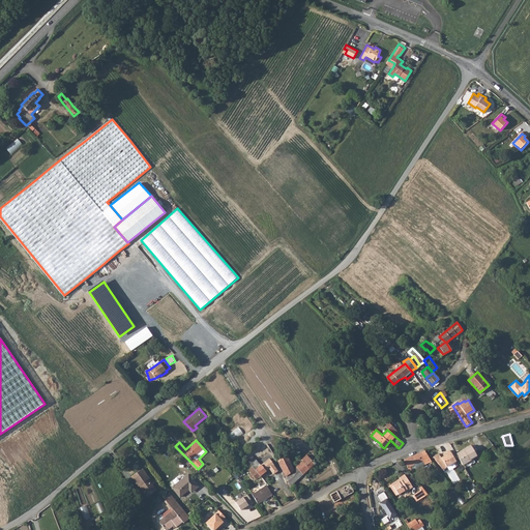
[(470,444),(455,453),(462,464),(477,455),(470,444)]
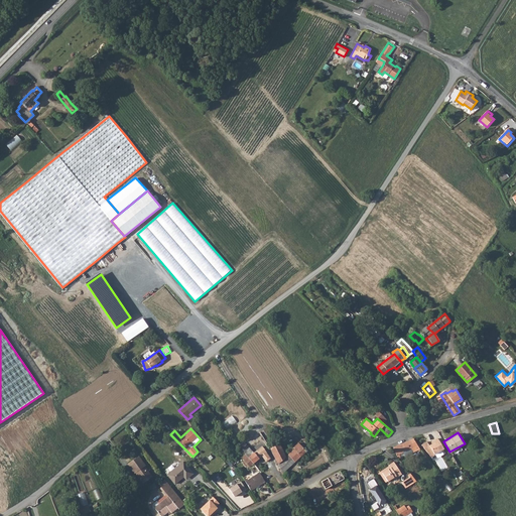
[(276,437),(268,442),(271,449),(278,463),(285,456),(276,437)]
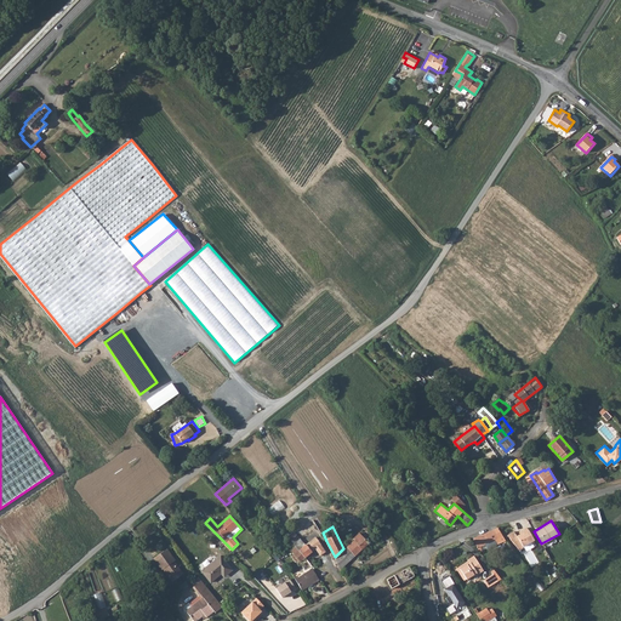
[(499,527),(472,537),(476,546),(478,550),(491,545),(489,540),(494,539),(496,542),(505,539),(499,527)]
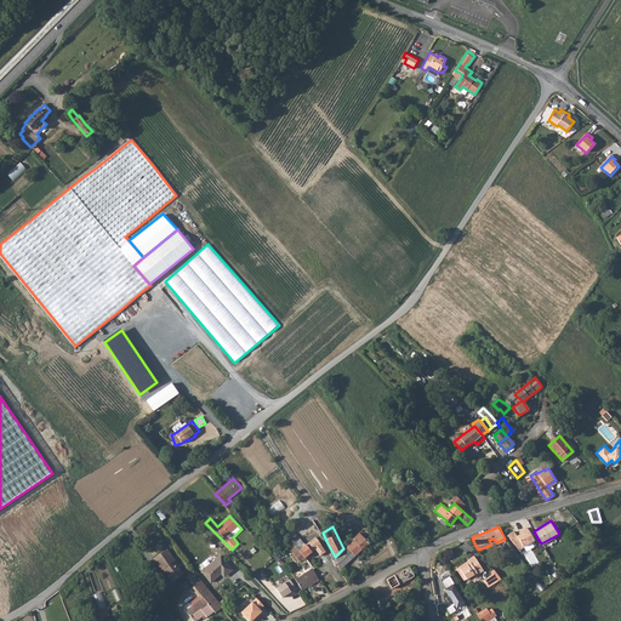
[(534,540),(527,528),(522,530),(523,533),(520,534),(517,536),(514,531),(508,535),(511,540),(518,550),(522,550),(524,548),(523,546),(534,540)]
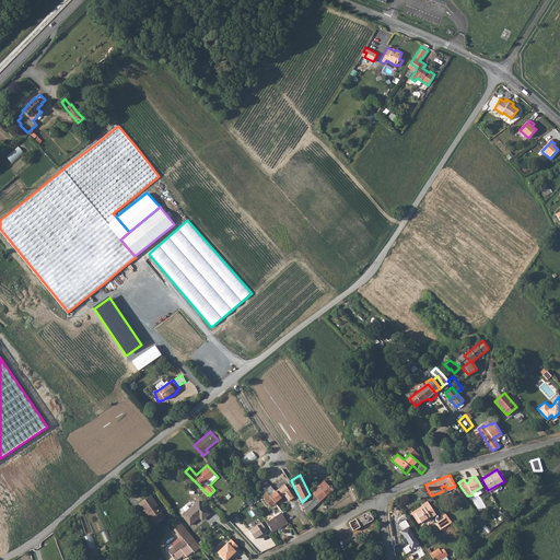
[(310,494),(302,502),(308,516),(312,514),(310,511),(331,490),(324,481),(318,486),(321,487),(310,494)]
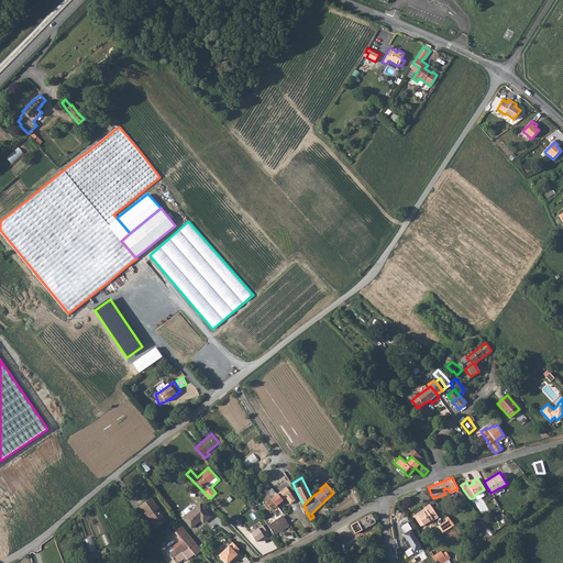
[(271,497),(271,498),(276,505),(286,497),(290,504),(296,499),(285,486),(277,494),(272,498),(271,497)]
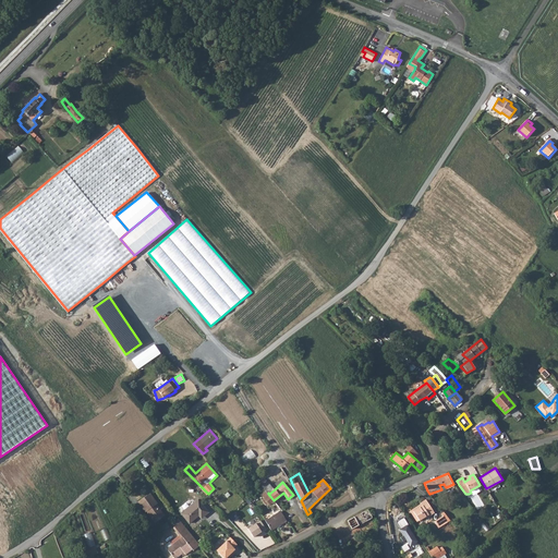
[(149,494),(137,502),(145,512),(146,511),(155,521),(164,514),(155,504),(157,502),(149,494)]
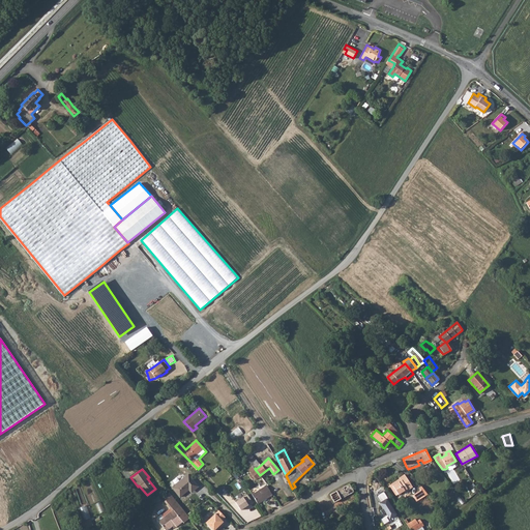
[(260,475),(255,469),(248,474),(248,475),(243,479),(246,482),(248,480),(252,483),(260,475)]
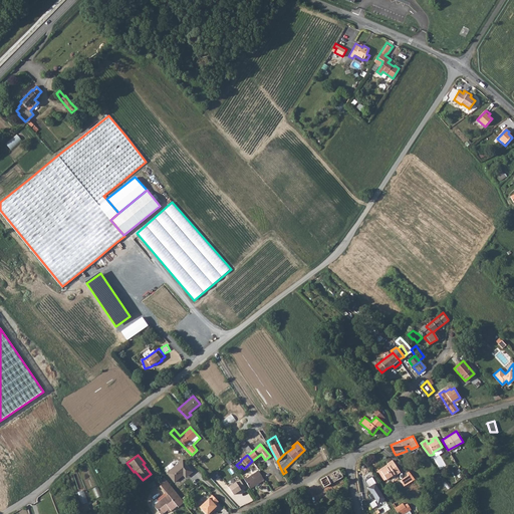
[(175,481),(184,474),(186,472),(188,475),(193,471),(184,459),(168,471),(175,481)]
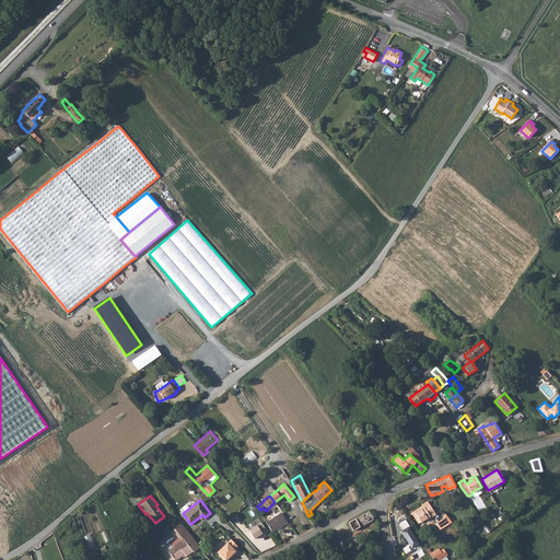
[(415,514),(420,523),(426,520),(427,521),(435,515),(427,502),(421,505),(422,506),(423,508),(415,514)]
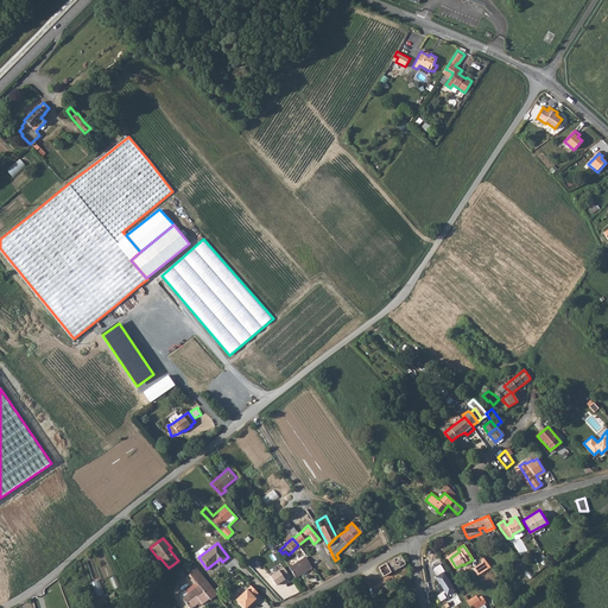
[(405,553),(391,561),(397,570),(409,563),(407,557),(405,553)]
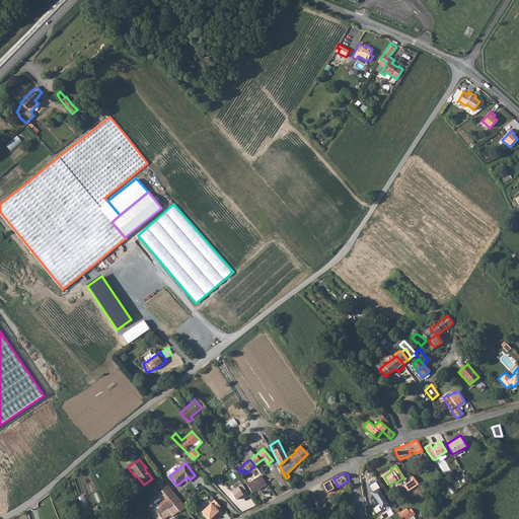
[(262,475),(246,485),(252,494),(267,486),(262,475)]
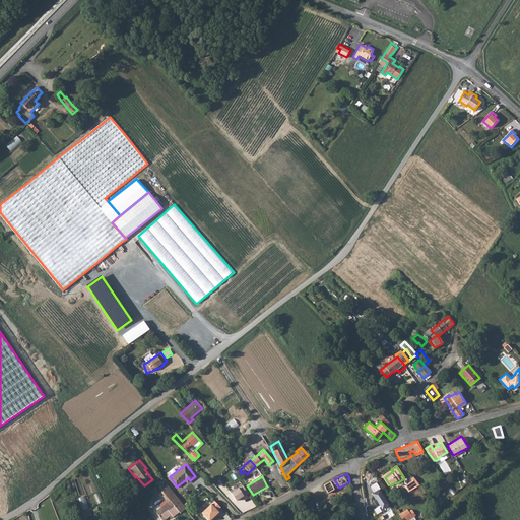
[(334,479),(324,484),(328,493),(339,488),(334,479)]
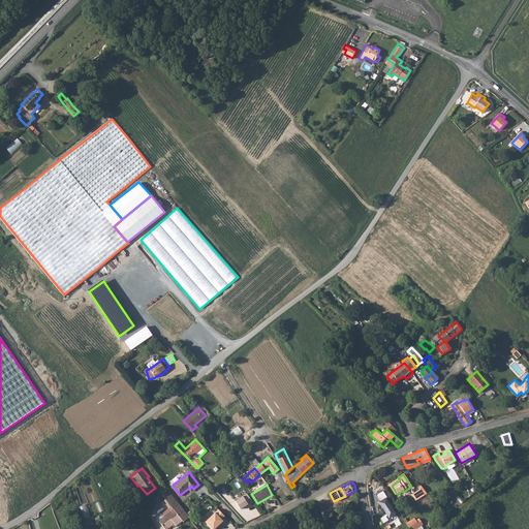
[(418,489),(410,494),(414,499),(422,494),(418,489)]
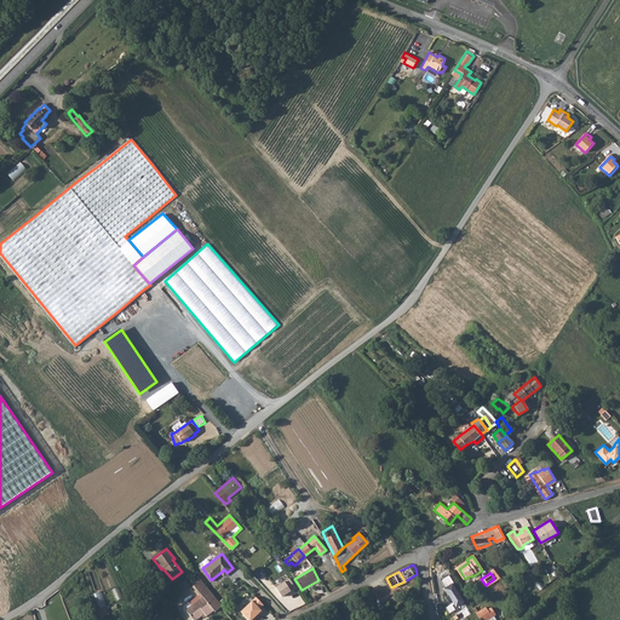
[(452,585),(454,584),(448,575),(440,581),(446,590),(445,590),(448,596),(445,598),(448,603),(452,601),(453,603),(445,609),(449,615),(455,612),(453,607),(454,606),(455,608),(463,603),(452,585)]
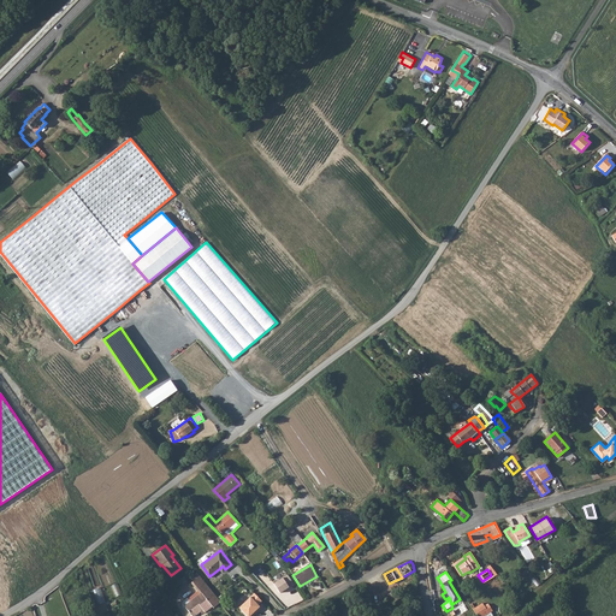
[(209,585),(201,574),(193,581),(201,592),(190,600),(188,597),(184,599),(183,600),(183,603),(182,604),(183,605),(184,605),(185,604),(195,615),(203,608),(206,611),(213,605),(214,606),(223,600),(209,585)]
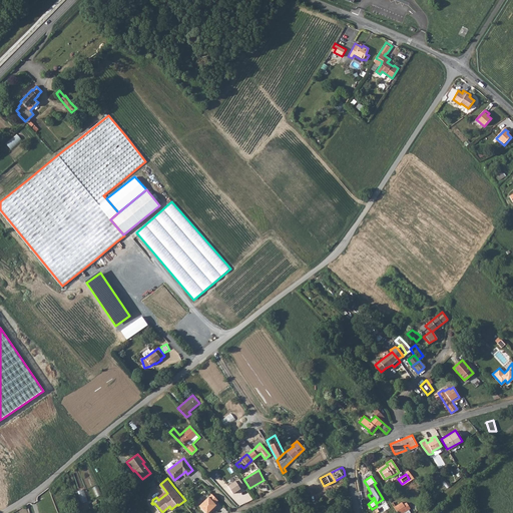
[(240,478),(228,485),(233,493),(245,487),(240,478)]
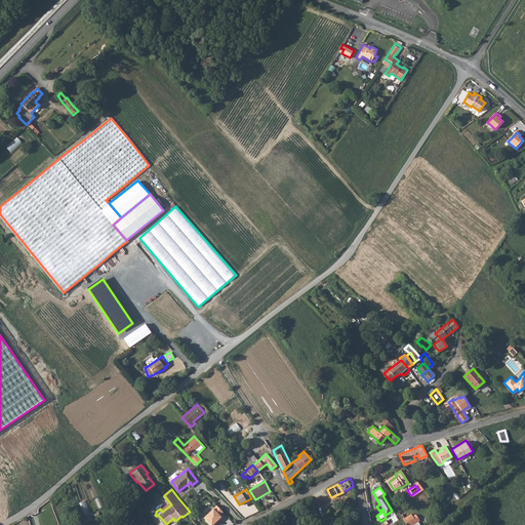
[(225,512),(218,505),(205,517),(212,524),(215,524),(219,522),(218,521),(219,519),(223,517),(221,515),(225,512)]
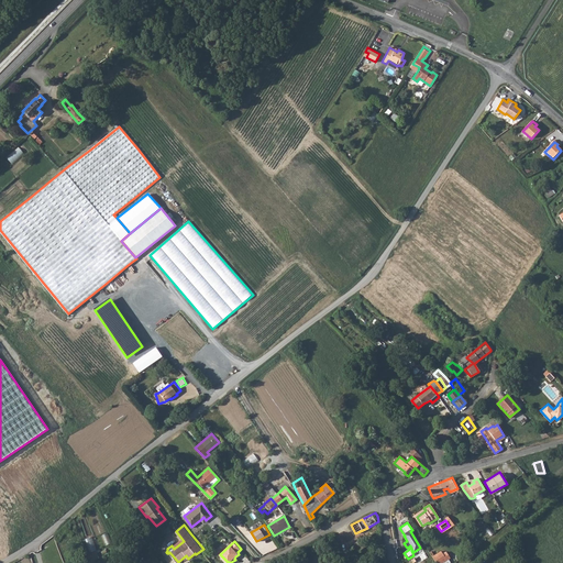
[(439,550),(431,555),(435,562),(439,562),(449,555),(444,550),(441,553),(439,550)]
